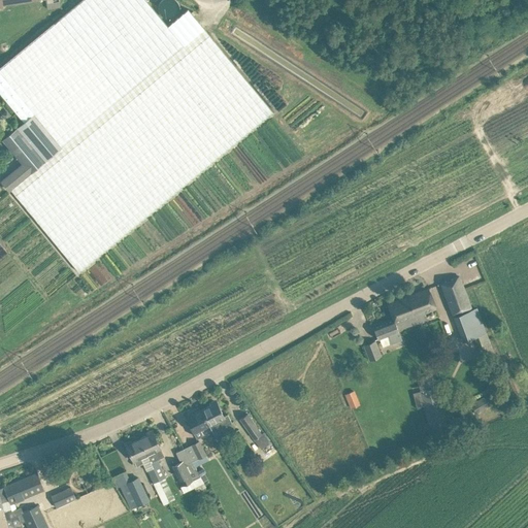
[(145,0),(81,0),(0,67),(0,93),(24,122),(2,139),(22,163),(1,180),(8,190),(10,189),(78,271),(272,110),(188,8),(167,26),(145,0)]
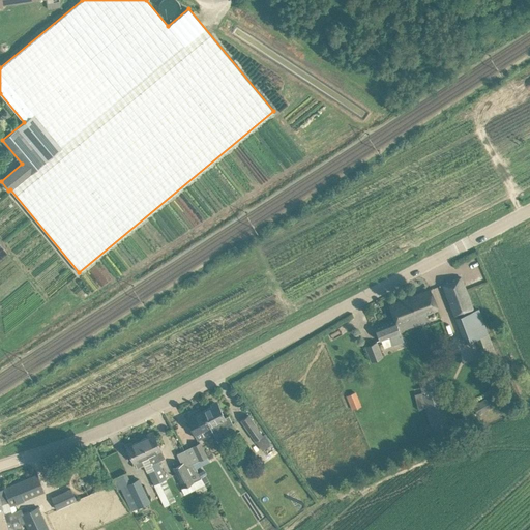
[(59,0),(0,0),(0,8),(3,8),(2,5),(39,0),(46,0),(47,8),(60,6),(59,0)]
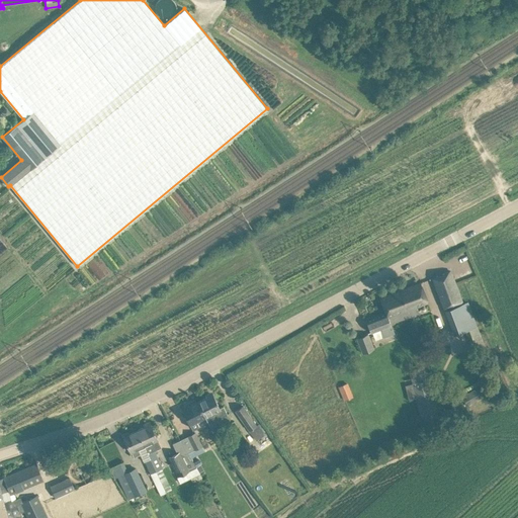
[(156,10),(157,13),(160,16),(163,17),(166,18),(168,18),(170,18),(172,16),(175,14),(176,12),(176,9),(176,6),(175,3),(173,1),(172,0),(158,0),(157,2),(155,4),(155,7),(156,10)]
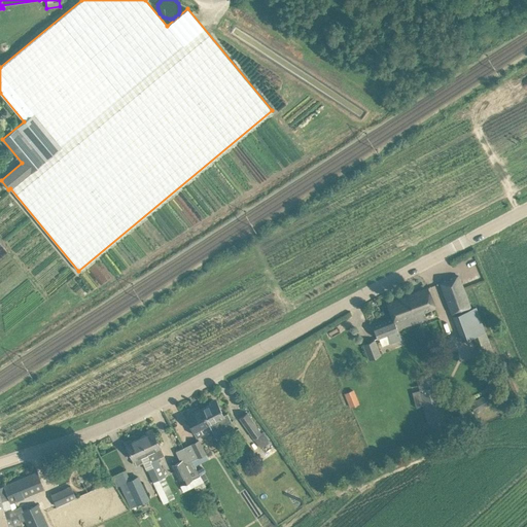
[(451,308),(453,313),(470,307),(458,276),(440,282),(451,309),(451,308)]
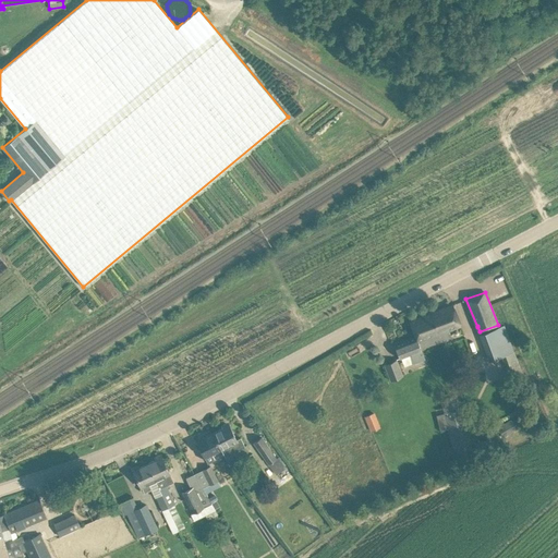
[(460,325),(452,304),(410,320),(416,338),(419,341),(432,336),(433,338),(439,336),(441,340),(451,336),(449,329),(460,325)]
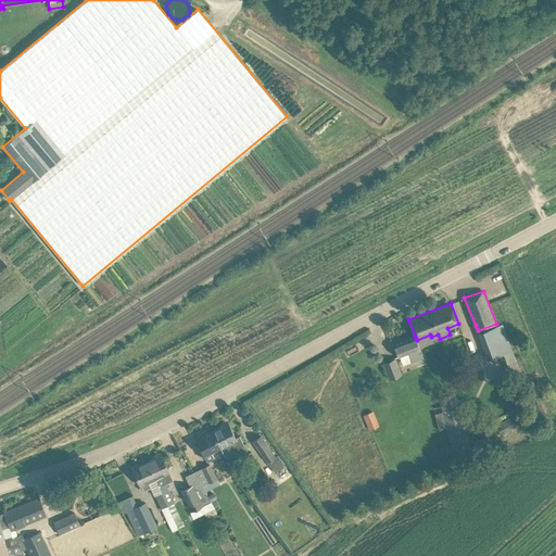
[(416,340),(415,337),(393,345),(397,356),(407,353),(412,362),(424,357),(419,349),(420,348),(417,340),(416,340)]
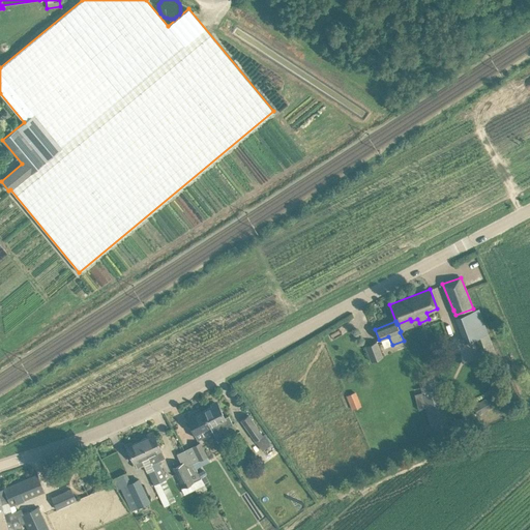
[(489,333),(484,325),(464,333),(467,342),(489,333)]
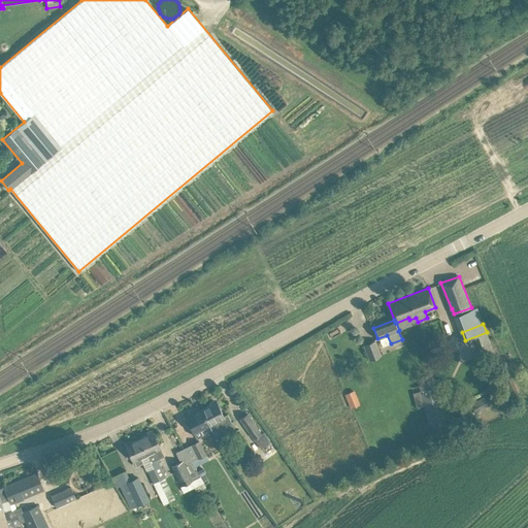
[(363,343),(369,360),(381,356),(374,339),(363,343)]
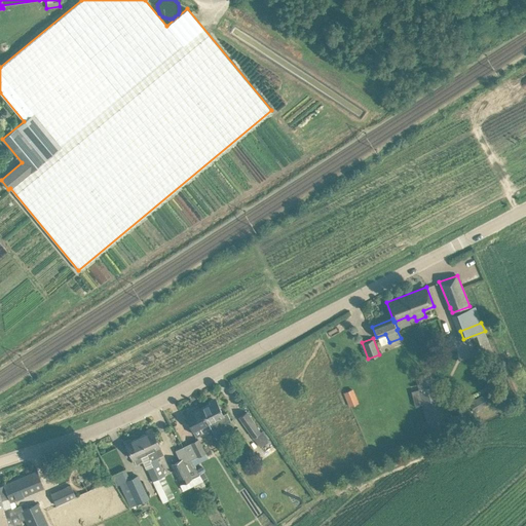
[(430,372),(415,376),(419,390),(420,393),(429,433),(431,431),(445,428),(444,422),(436,389),(435,389),(435,386),(430,372)]
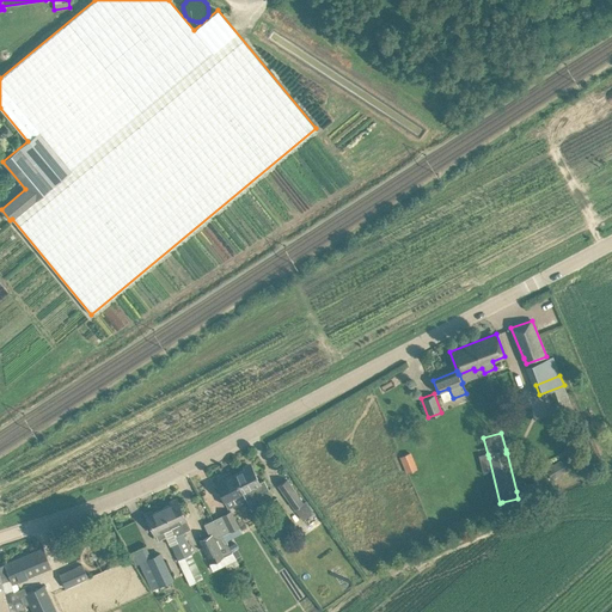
[(399,457),(407,473),(417,469),(410,452),(399,457)]
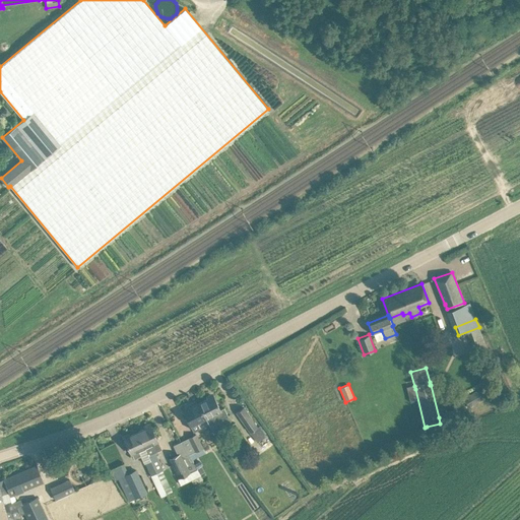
[(463,399),(468,407),(488,395),(482,387),(463,399)]
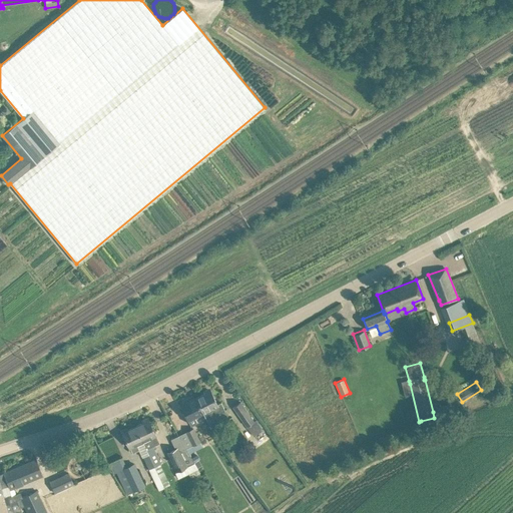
[(210,391),(195,398),(202,412),(206,419),(224,410),(220,402),(217,404),(210,391)]
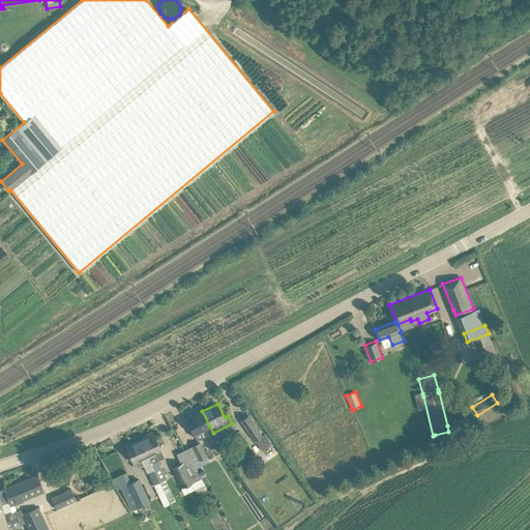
[(209,425),(202,411),(187,418),(194,433),(197,438),(204,435),(201,430),(209,425)]
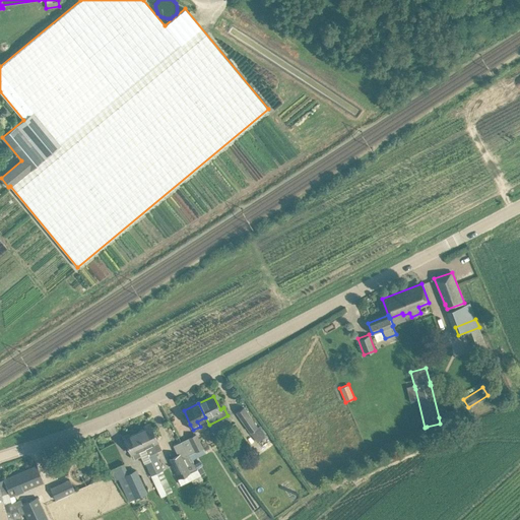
[(236,411),(250,432),(258,427),(244,406),(236,411)]
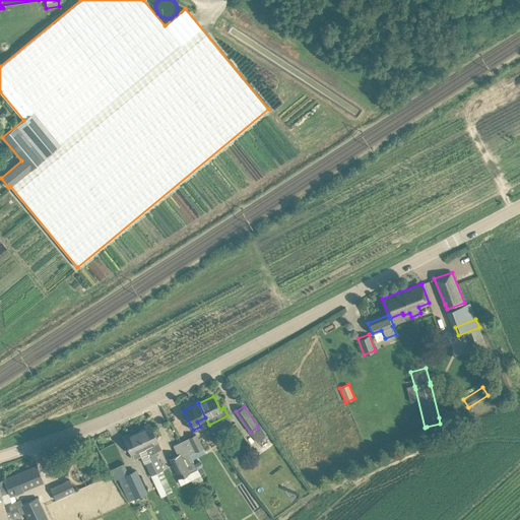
[(161,469),(153,453),(161,449),(157,441),(150,426),(137,432),(144,447),(148,455),(156,472),(161,469)]
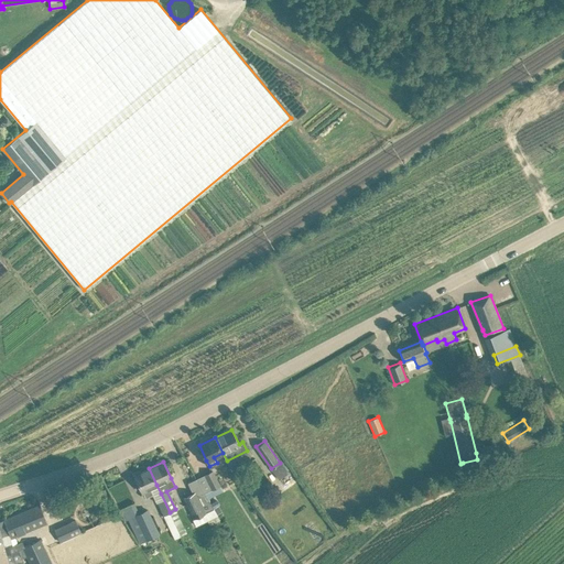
[(145,498),(152,495),(155,502),(158,502),(161,508),(174,539),(181,537),(170,512),(161,494),(156,485),(149,468),(134,475),(142,491),(145,498)]
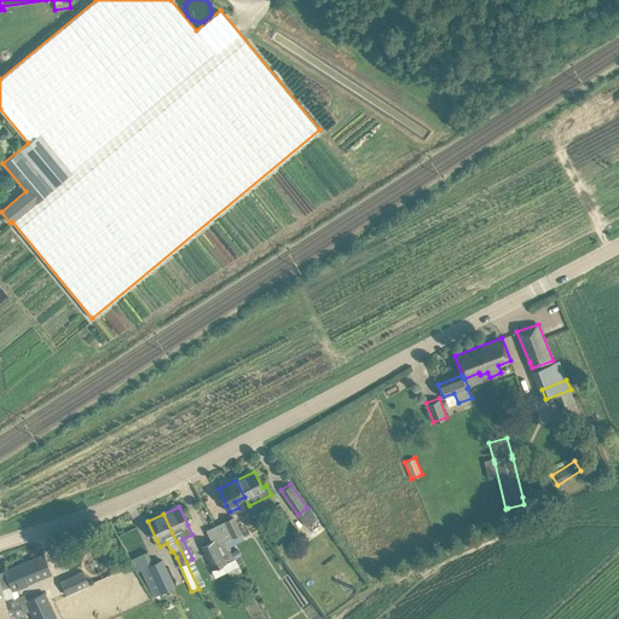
[(233,516),(215,525),(224,541),(232,537),(235,543),(243,539),(241,533),(242,532),(233,516)]
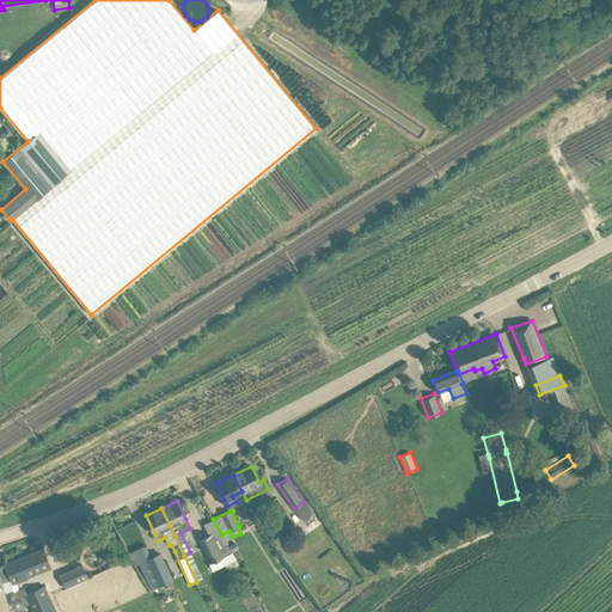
[(226,555),(232,552),(221,534),(213,519),(203,524),(208,534),(199,539),(209,563),(212,570),(230,562),(226,555)]
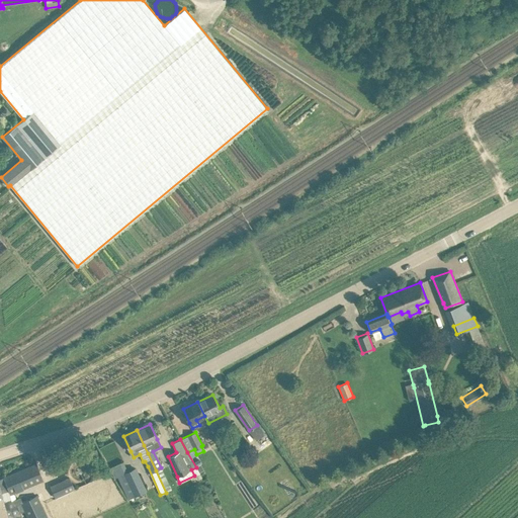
[(83,454),(86,461),(99,456),(96,449),(83,454)]
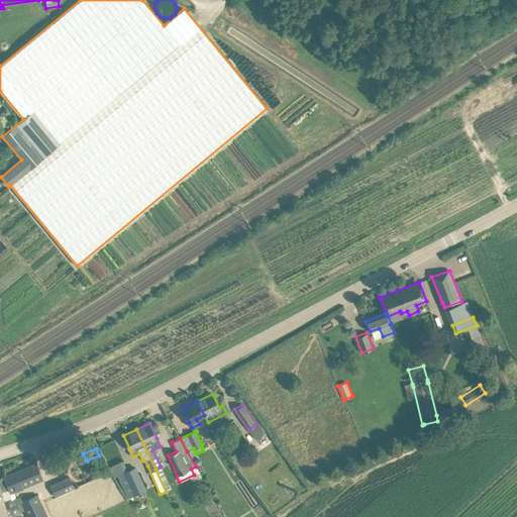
[(135,467),(127,471),(122,460),(109,467),(114,478),(117,476),(128,499),(146,490),(135,467)]
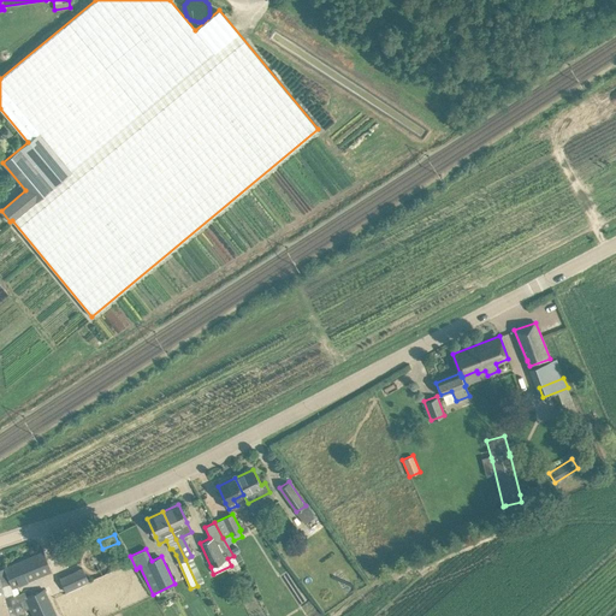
[(0,597),(4,596),(1,587),(17,580),(18,584),(52,570),(43,551),(0,568),(0,597)]
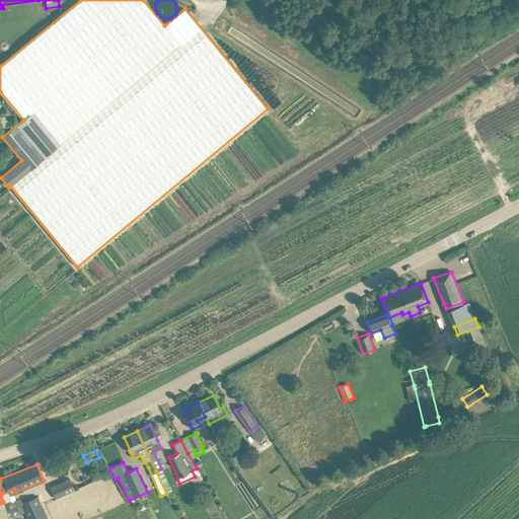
[(50,487),(56,499),(75,490),(69,478),(50,487)]
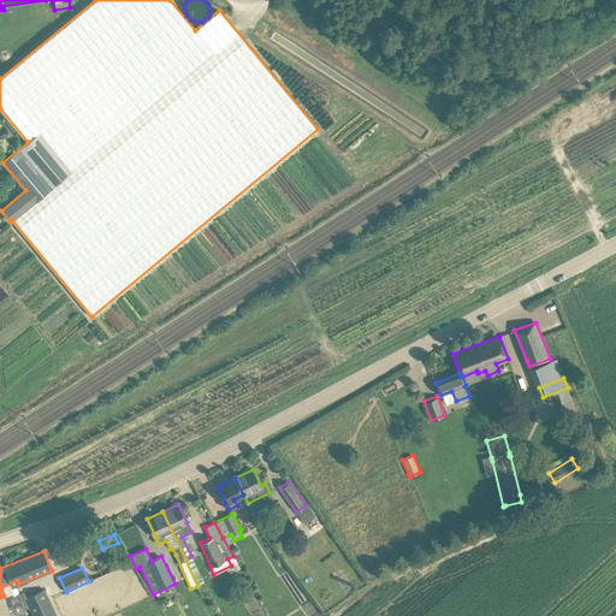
[(24,598),(21,600),(24,610),(29,608),(31,615),(57,615),(45,588),(24,597),(24,598)]
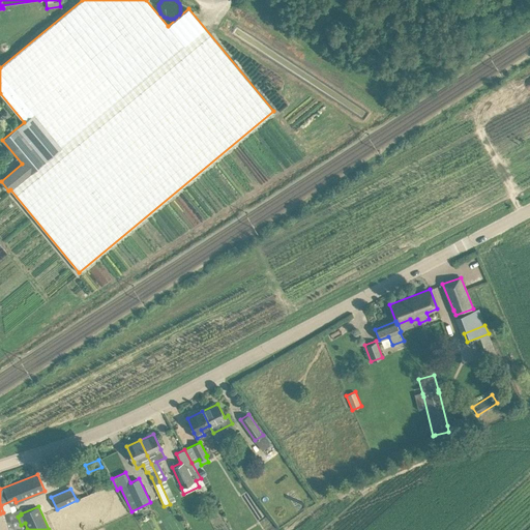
[(3,512),(0,513),(0,529),(7,528),(7,529),(12,529),(16,529),(22,528),(21,525),(18,517),(12,518),(11,512),(11,510),(3,512)]
